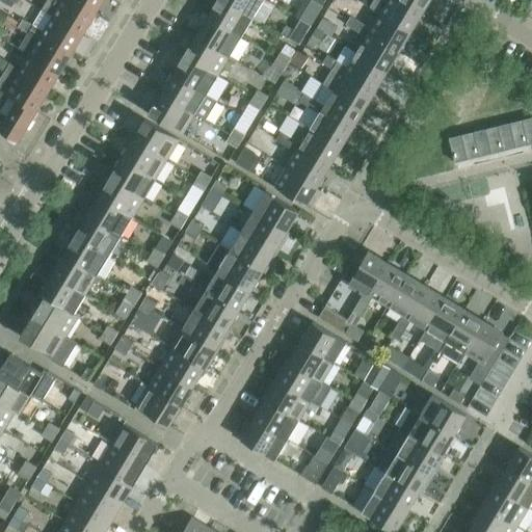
[(53,17),(81,33),(92,15),(69,0),(59,0),(62,1),(53,17)]
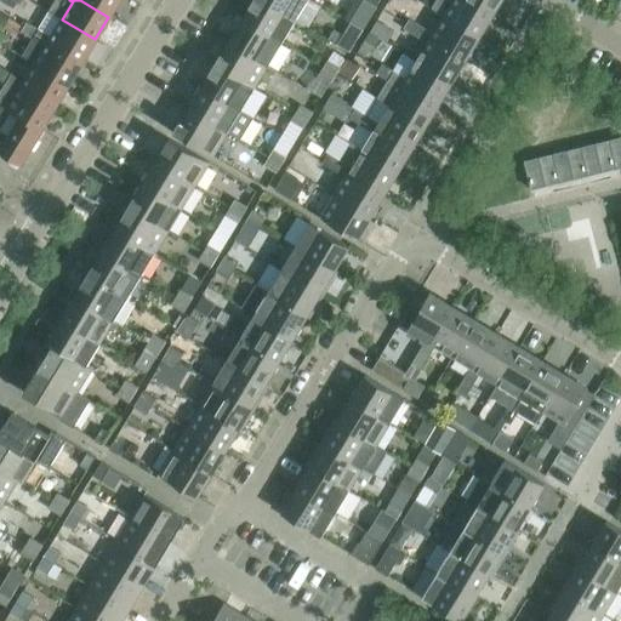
[(80,0),(108,17),(118,0),(80,0)]
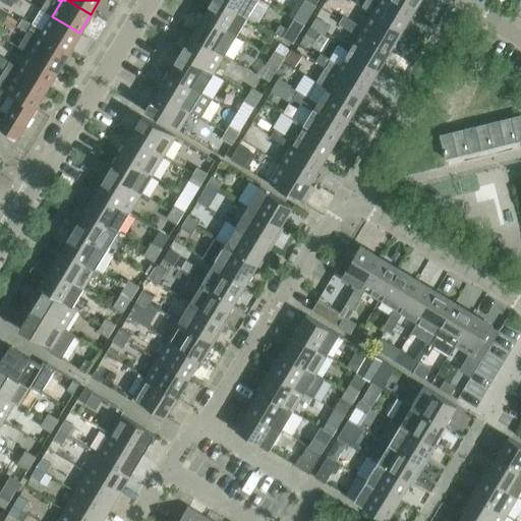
[(212,0),(212,1),(213,1),(204,16),(237,37),(248,17),(219,0),(212,0)]
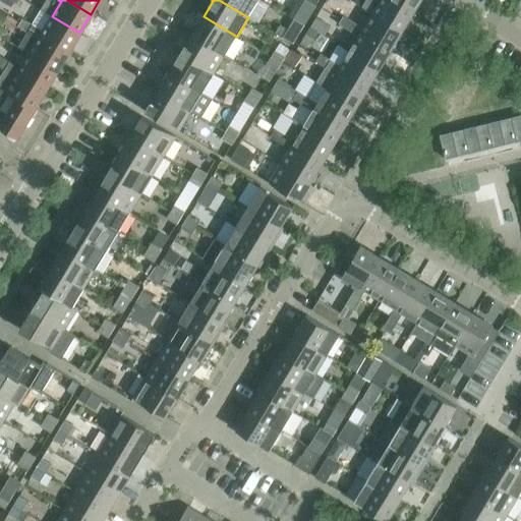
[(219,0),(248,17),(258,0),(219,0)]
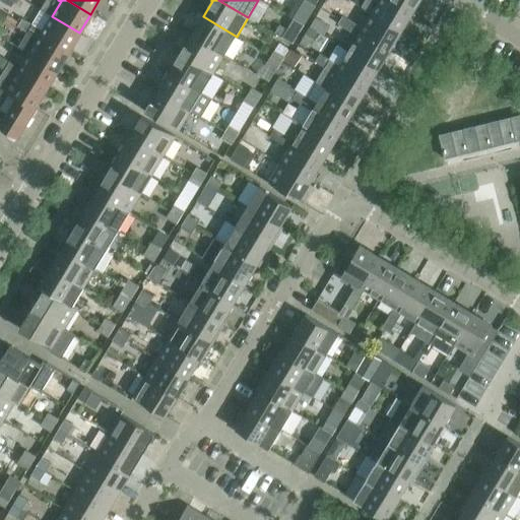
[(367,0),(363,8),(373,14),(399,30),(410,11),(391,0),(367,0)]
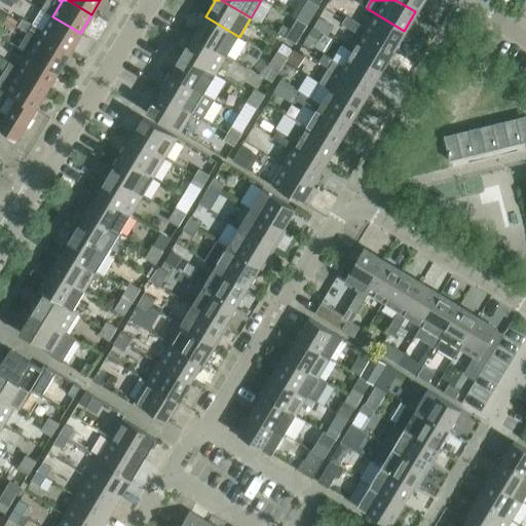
[(396,0),(415,11),(422,0),(396,0)]
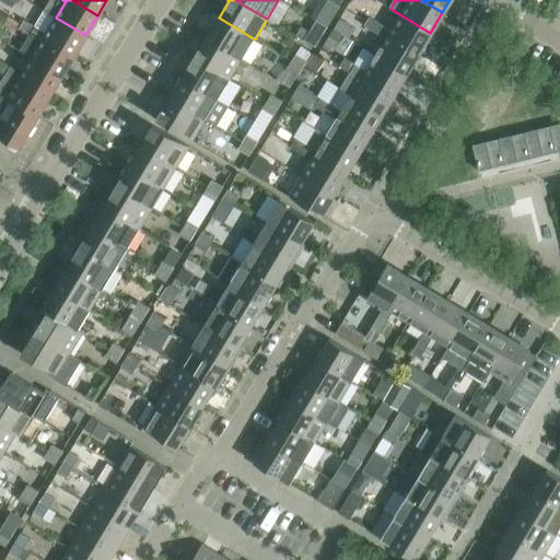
[(317,22),(327,27),(331,21),(322,14),(317,22)]
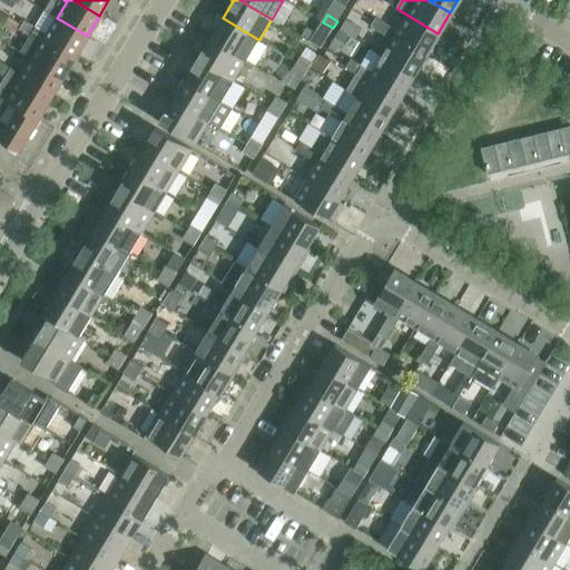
[(409,16),(399,31),(395,36),(425,53),(438,33),(409,16)]
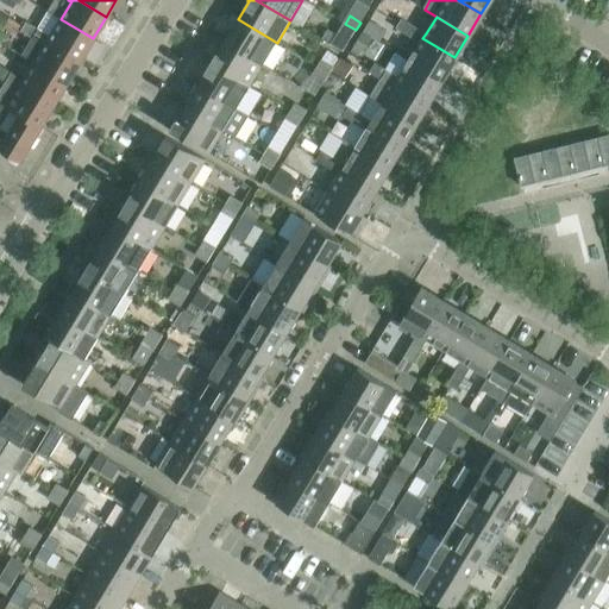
[(48,41),(79,60),(93,38),(61,19),(50,36),(48,41)]
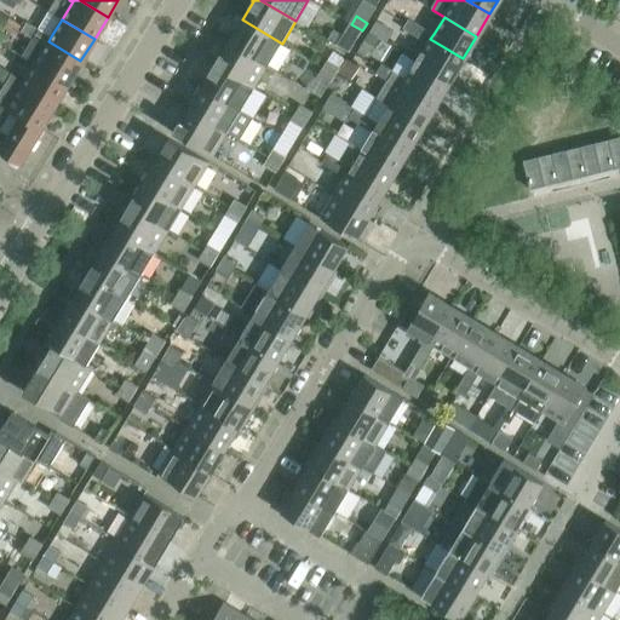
[(282,44),(242,19),(229,42),(268,65),(282,44)]
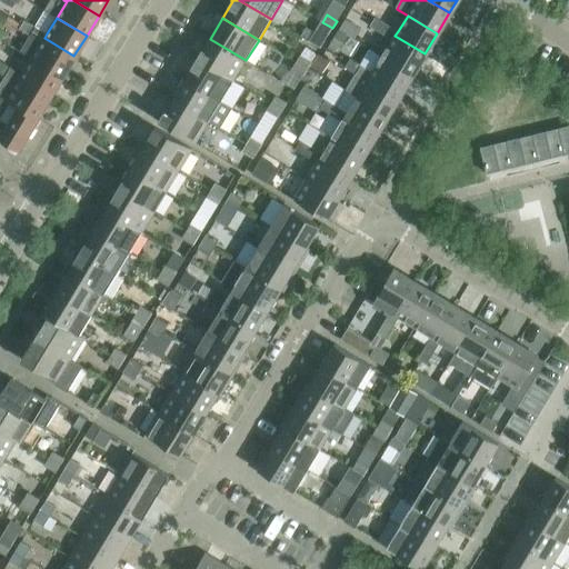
[(346,18),(339,28),(355,38),(361,27),(346,18)]
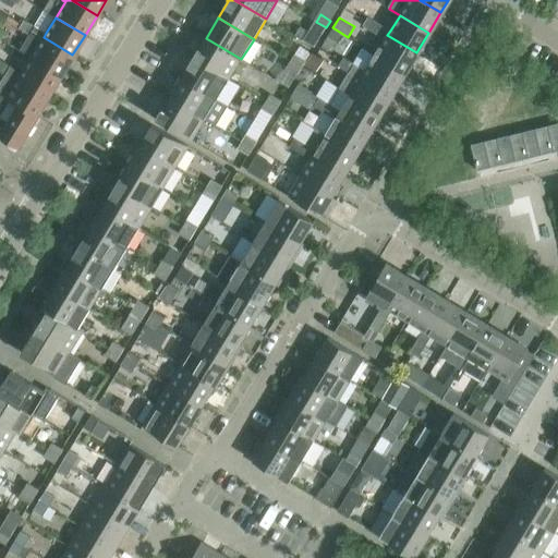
[(368,17),(363,26),(374,33),(379,24),(368,17)]
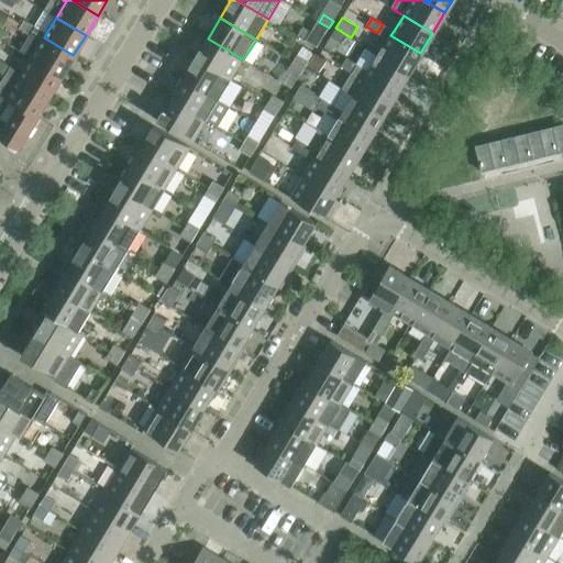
[(19,29),(31,35),(36,26),(24,20),(19,29)]
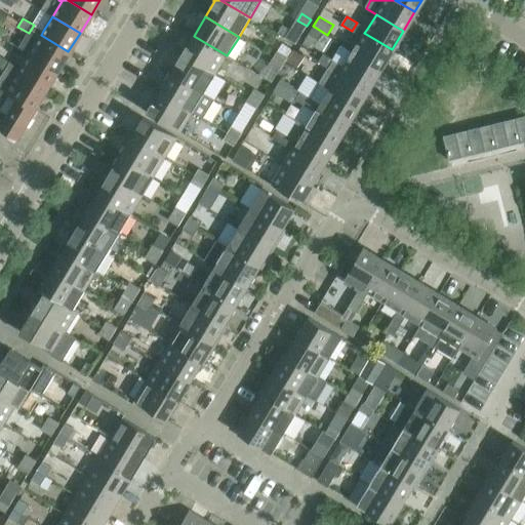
[(307,26),(297,21),(288,36),(297,41),(307,26)]
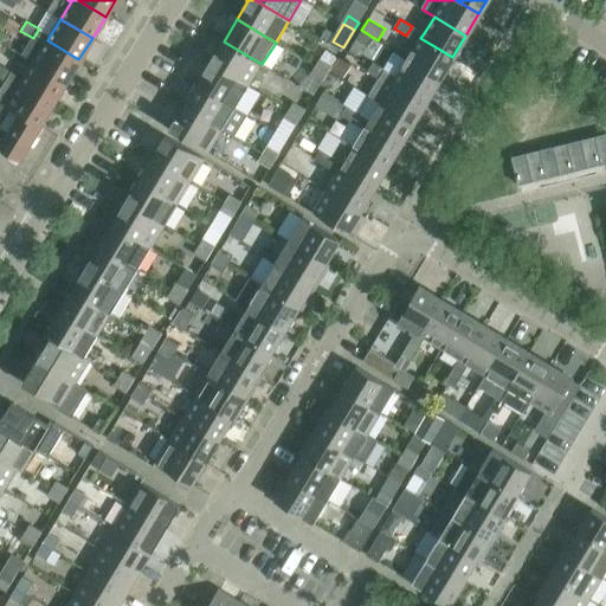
[(407,60),(439,79),(452,57),(420,38),(424,33),(412,26),(406,36),(418,43),(407,60)]
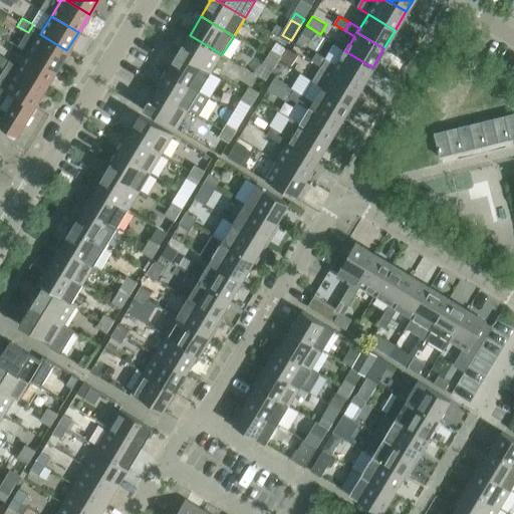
[(29,53),(55,69),(66,50),(40,34),(42,30),(33,24),(28,32),(19,47),(29,53)]
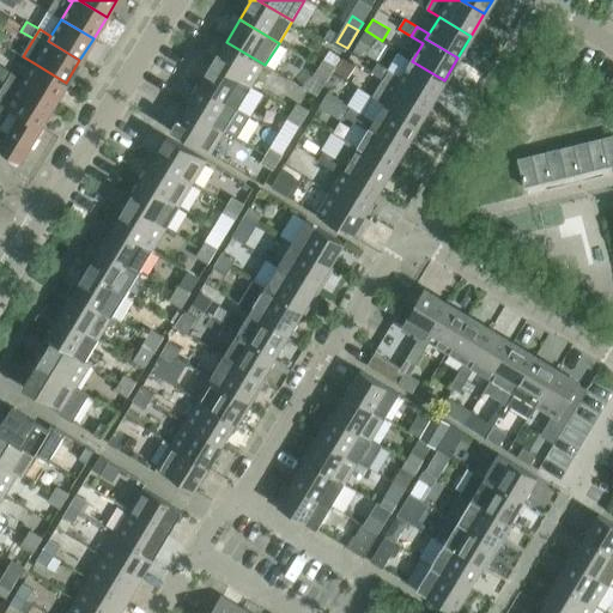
[(375,38),(364,32),(356,47),(366,53),(375,38)]
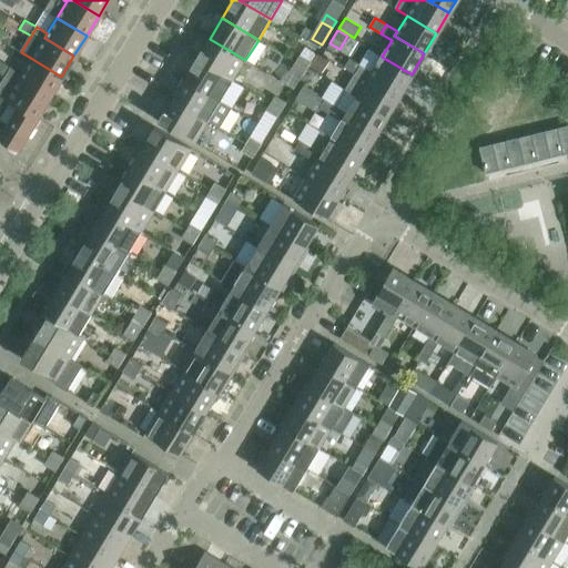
[(200,56),(199,54),(196,59),(233,81),(245,60),(210,39),(200,56)]
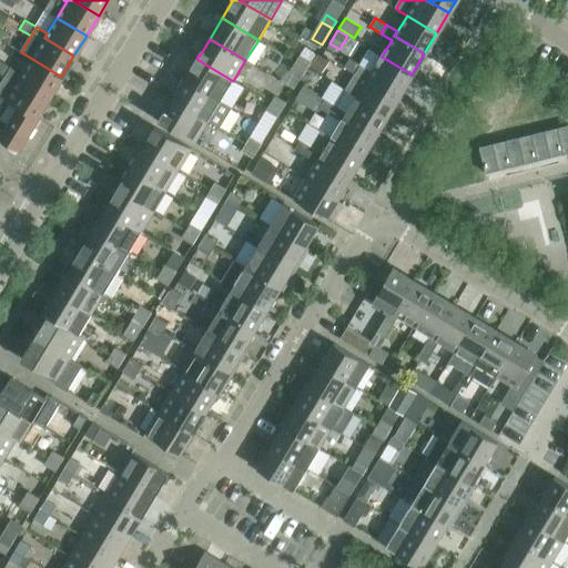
[(317,54),(310,67),(322,74),(330,61),(317,54)]
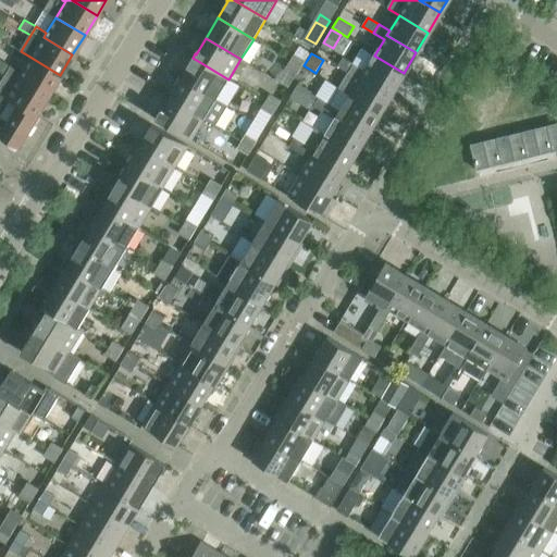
[(304,60),(294,54),(289,61),(299,67),(304,60)]
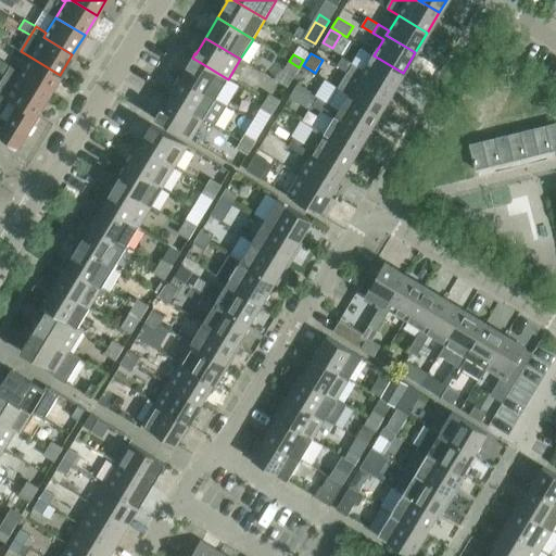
[(362,75),(391,92),(403,73),(374,55),(364,71),(362,75)]
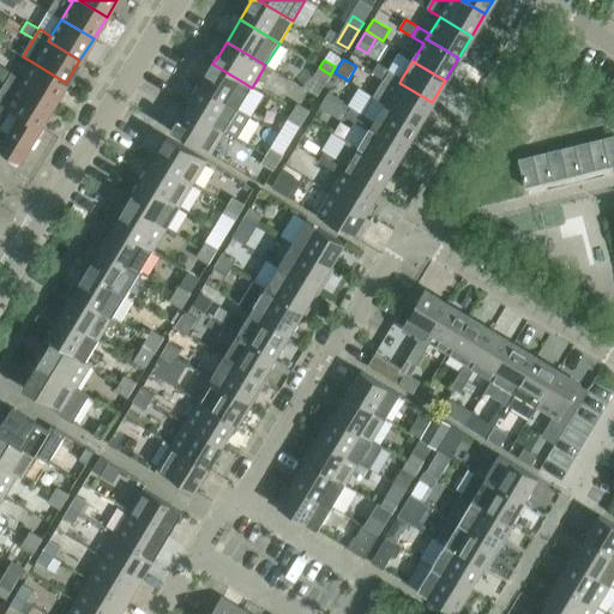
[(35,64),(24,80),(20,85),(53,104),(66,83),(35,64)]
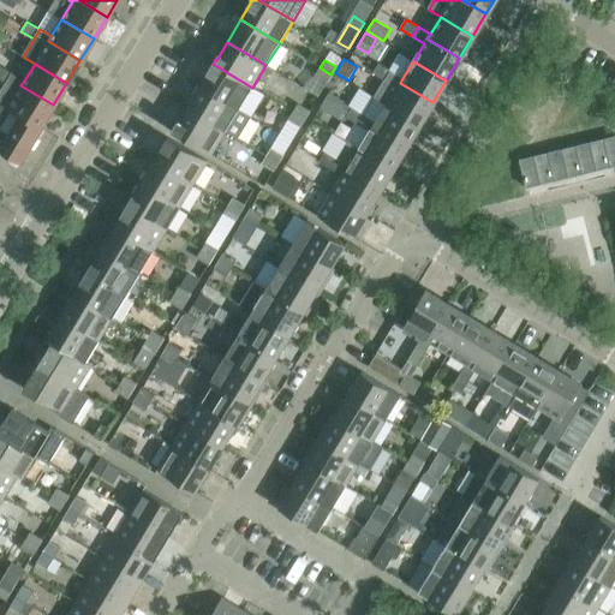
[(210,67),(212,69),(201,87),(239,109),(252,88),(213,64),(210,67)]
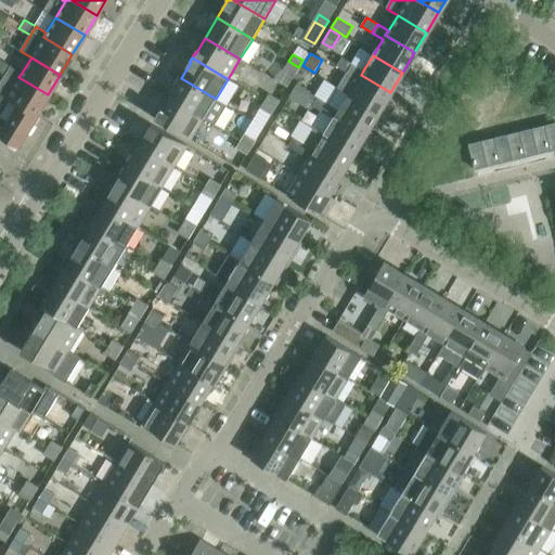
[(337,66),(348,73),(353,64),(341,57),(337,66)]
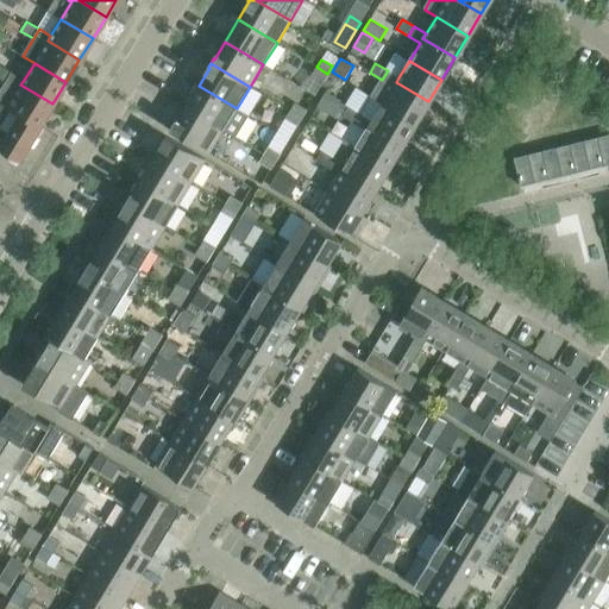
[(0,79),(6,82),(12,73),(0,66),(0,79)]
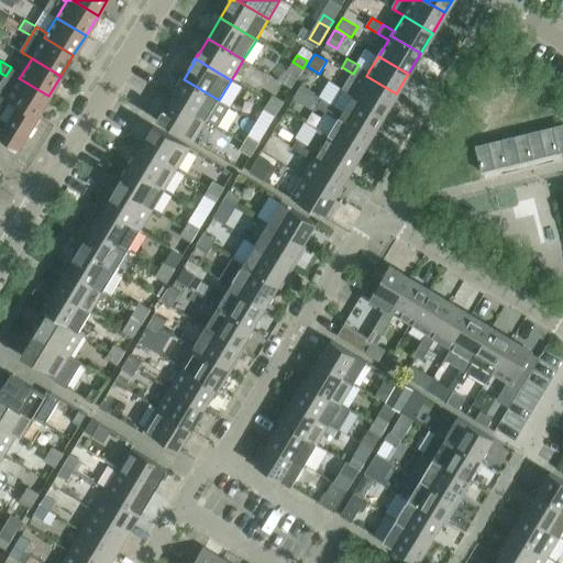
[(288,69),(298,75),(302,68),(293,62),(288,69)]
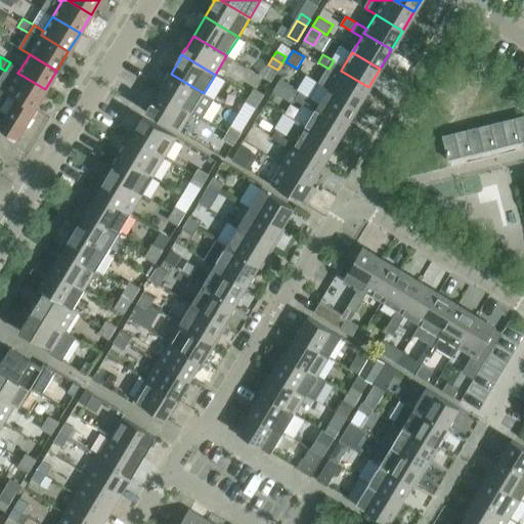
[(319,84),(356,106),(368,87),(341,71),(343,67),(334,60),(329,69),(319,84)]
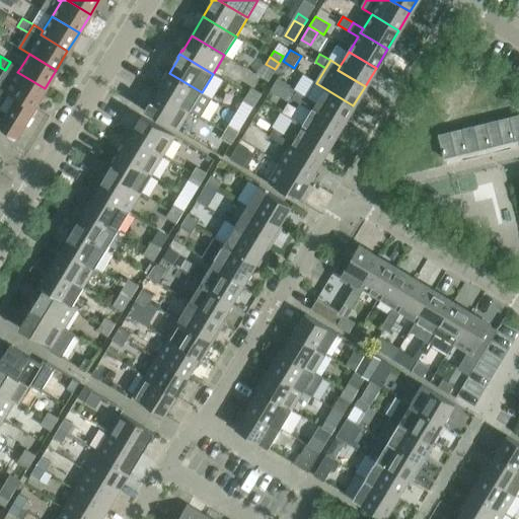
[(0,79),(0,87),(17,97),(33,107),(33,106),(45,88),(17,72),(20,68),(10,62),(5,70),(0,79)]
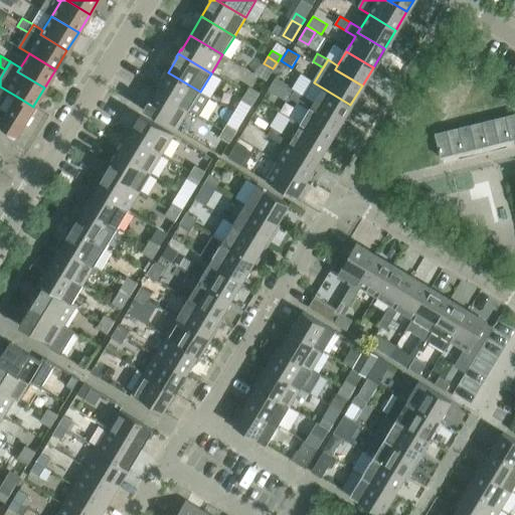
[(210,99),(200,92),(168,72),(157,91),(189,111),(199,117),(210,99)]
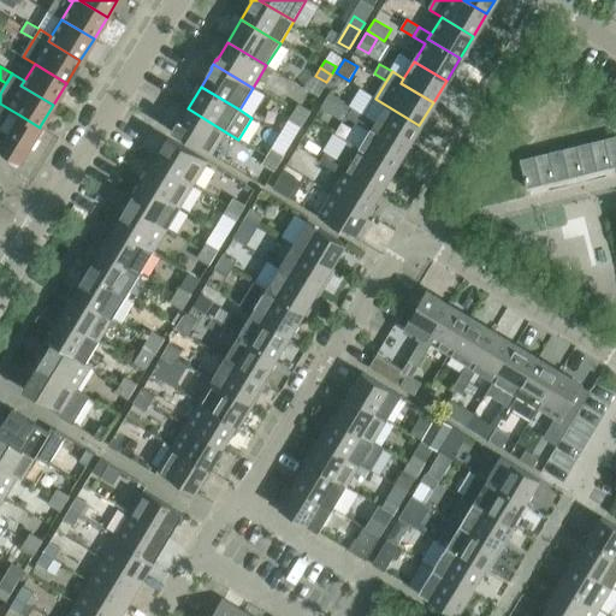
[(373,98),(363,114),(365,116),(377,123),(374,128),(406,147),(419,125),(375,99),(373,98)]
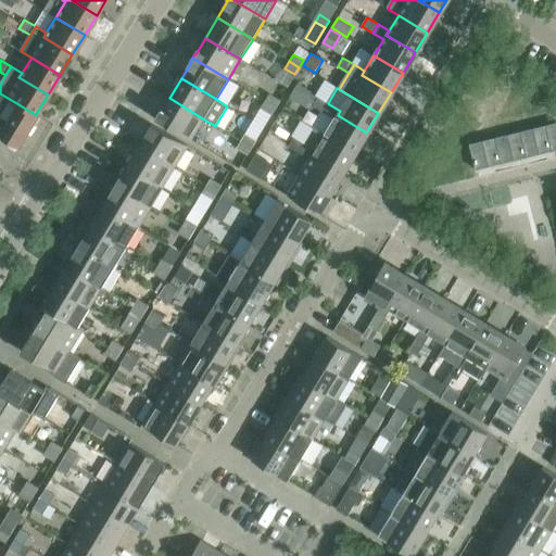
[(280,100),(269,93),(265,101),(276,108),(280,100)]
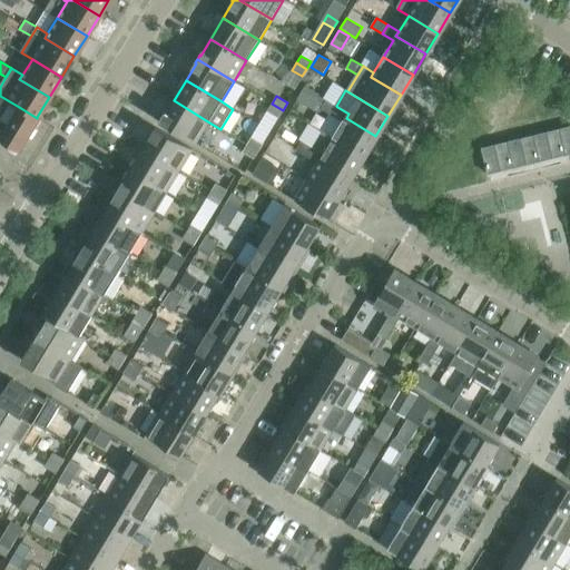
[(164,117),(163,117),(159,121),(196,144),(209,123),(174,100),(164,117)]
